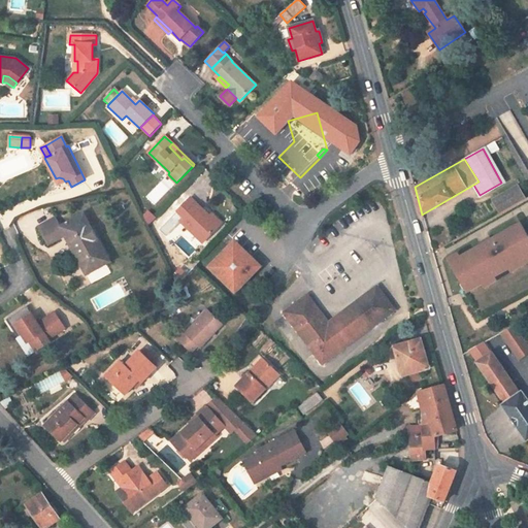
[(510,190),(518,203),(525,199),(518,187),(510,190)]
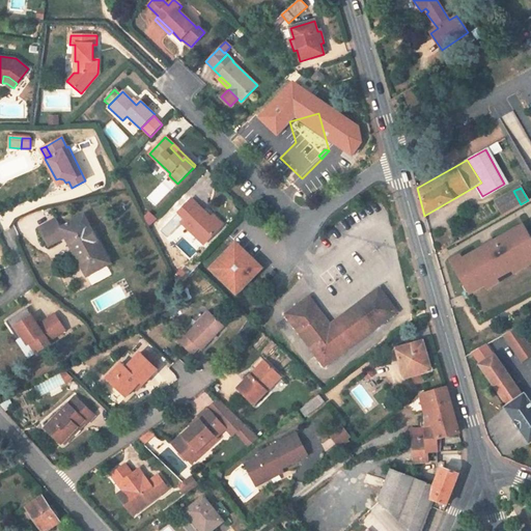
[(496,201),(503,215),(521,204),(513,191),(496,201)]
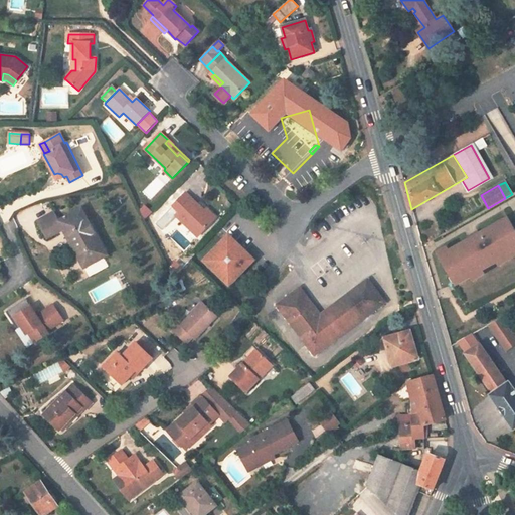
[(172,206),(179,212),(176,215),(198,236),(212,221),(203,212),(204,211),(185,193),(172,206)]
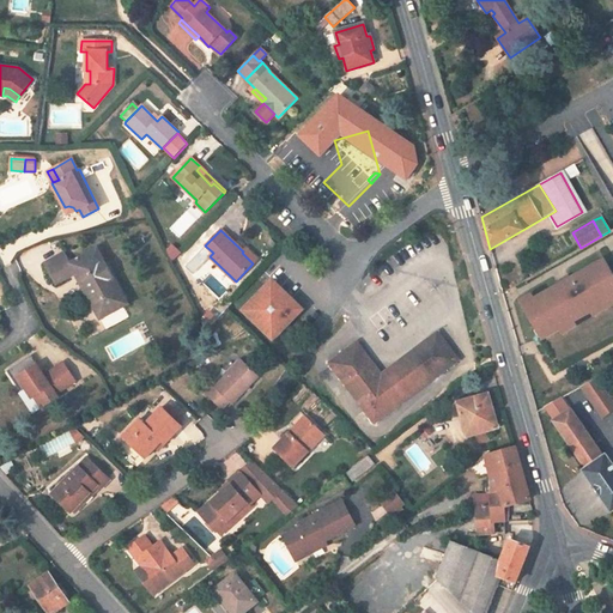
[(213,253),(205,246),(202,249),(210,256),(213,253)]
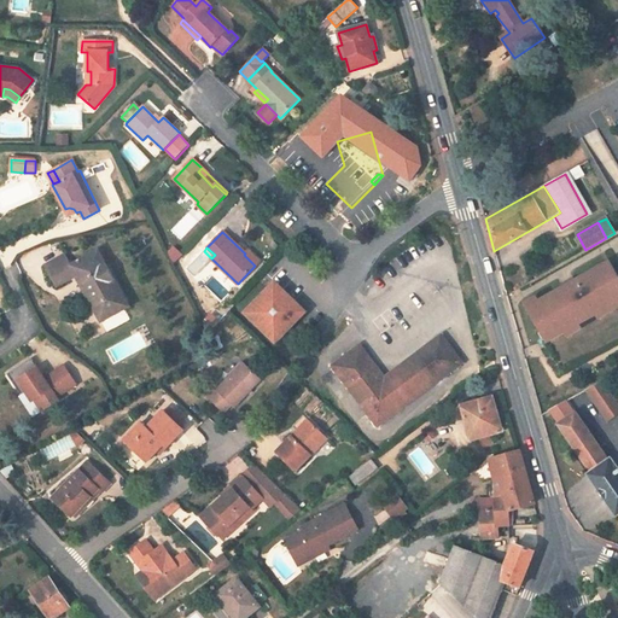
[(101,322),(129,307),(99,251),(71,266),(65,255),(45,266),(53,283),(74,272),(76,275),(101,322)]
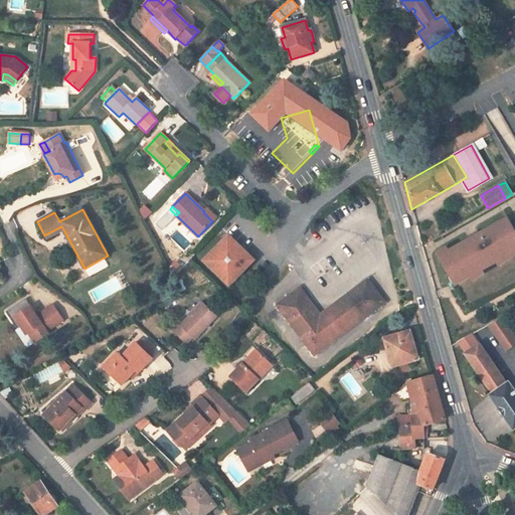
[(215,218),(206,209),(203,212),(212,221),(215,218)]
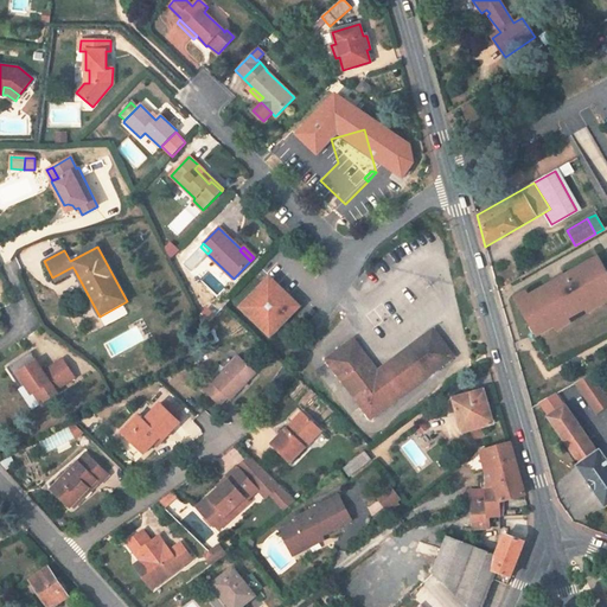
[(519,301),(538,334),(555,325),(568,318),(586,307),(599,300),(604,298),(606,294),(606,273),(598,257),(529,296),(519,301)]
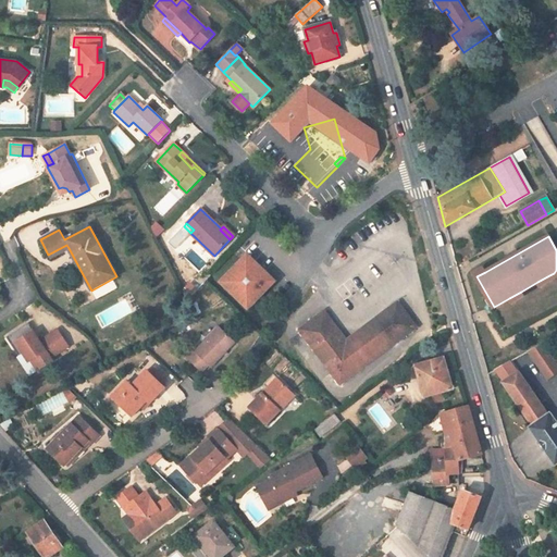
[(66,245),(48,255),(50,258),(69,248),(66,245)]
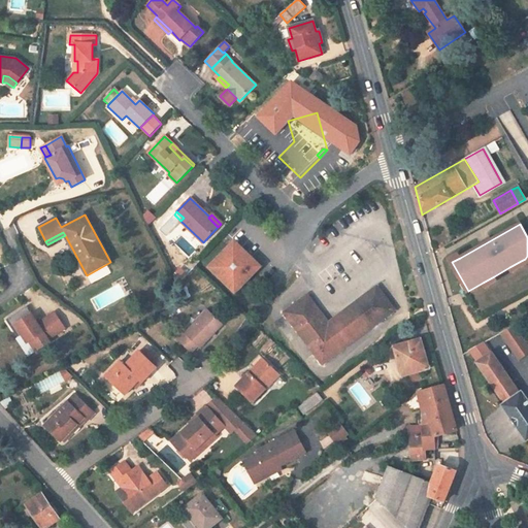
[(230,244),(234,250),(239,244),(234,240),(230,244)]
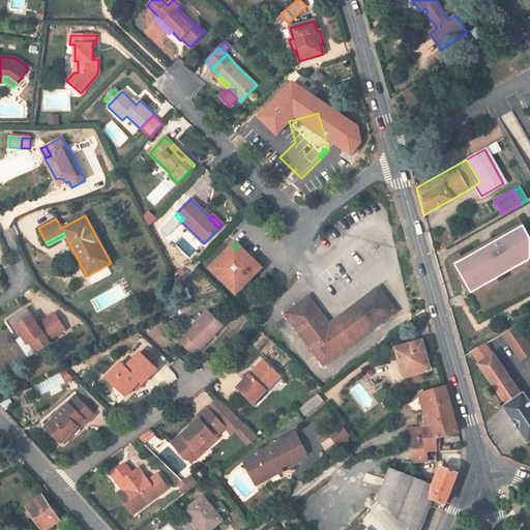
[(232,291),(236,286),(240,291),(258,272),(254,268),(258,263),(240,245),(235,251),(231,245),(213,264),(217,268),(213,273),(232,291)]
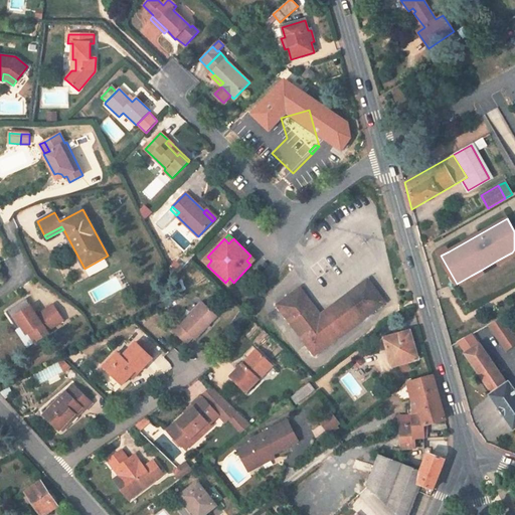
[(439,251),(441,255),(449,251),(446,247),(439,251)]
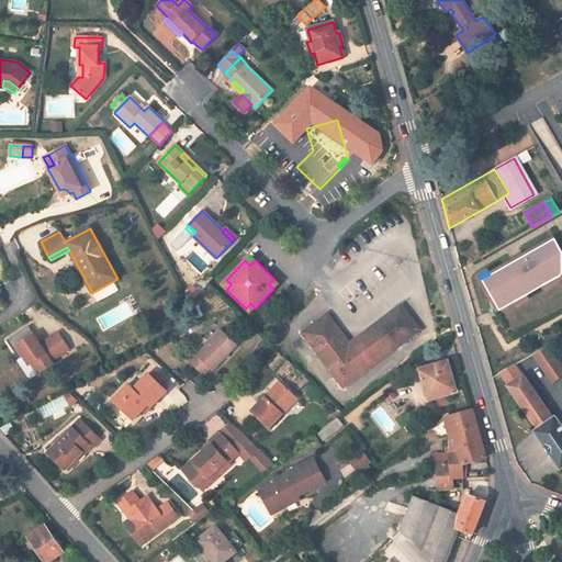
[(542,284),(546,289),(557,282),(554,278),(542,284)]
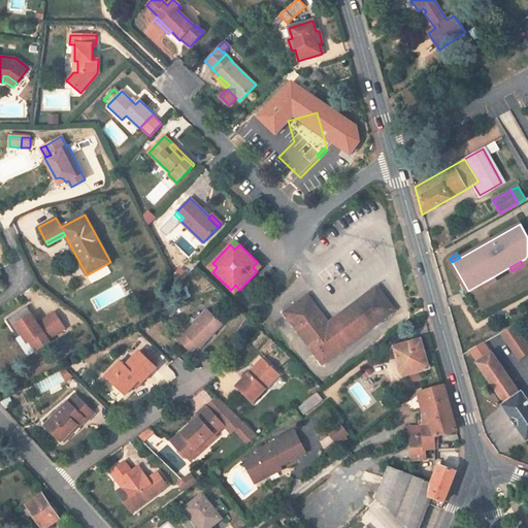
[(257,262),(253,267),(257,271),(262,266),(257,262)]
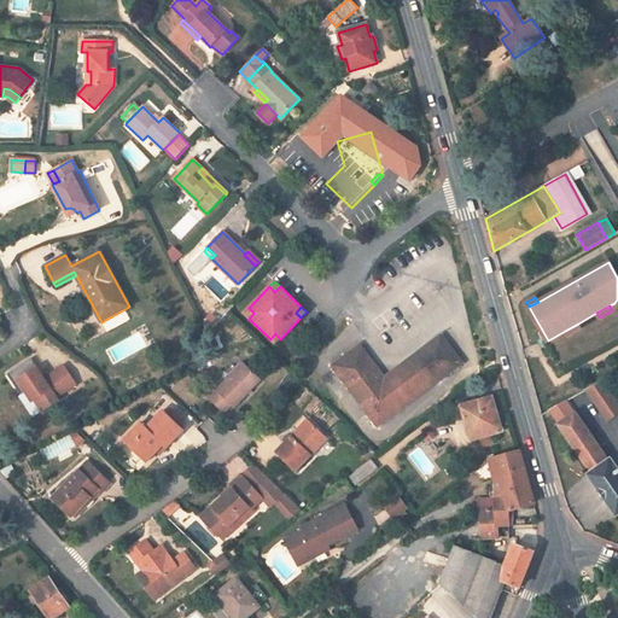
[(249,319),(254,313),(249,308),(244,314),(249,319)]
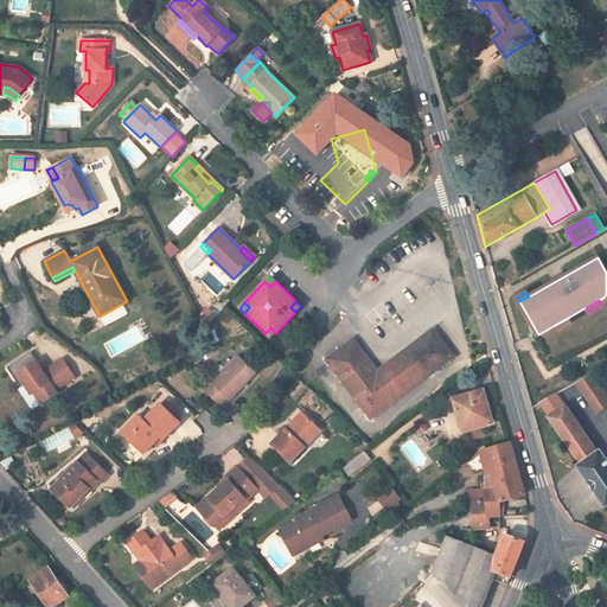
[(555,325),(558,330),(570,323),(568,318),(555,325)]
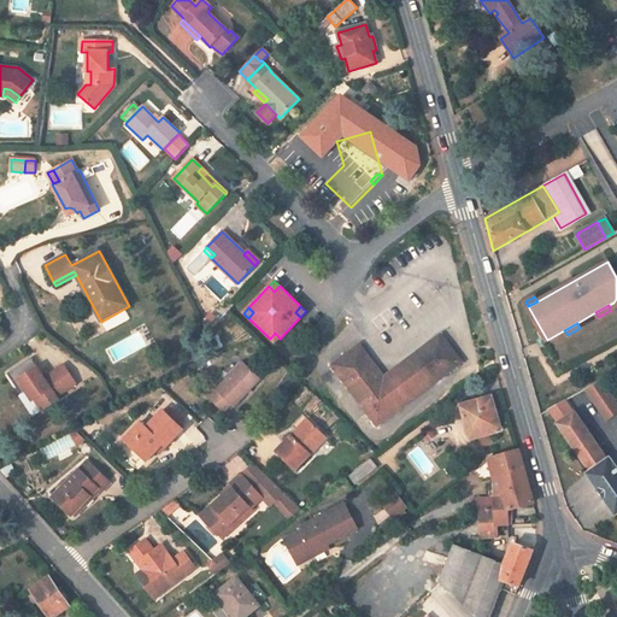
[(280,339),(275,333),(270,339),(275,344),(280,339)]
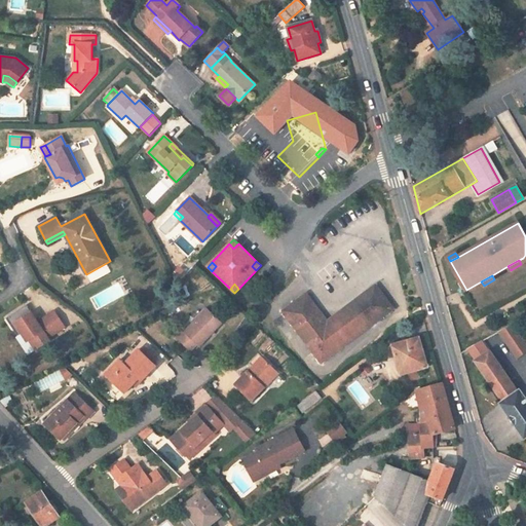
[(327,329),(378,290),(375,286),(328,322),(318,309),(314,312),(327,329)]
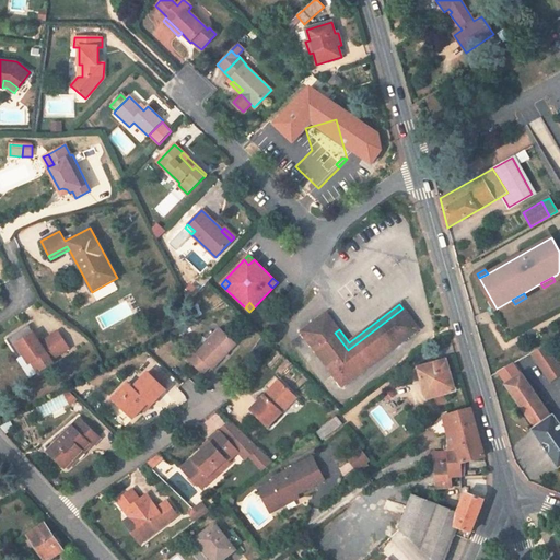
[(342,387),(419,329),(403,308),(348,350),(335,333),(339,329),(326,313),(301,333),(342,387)]
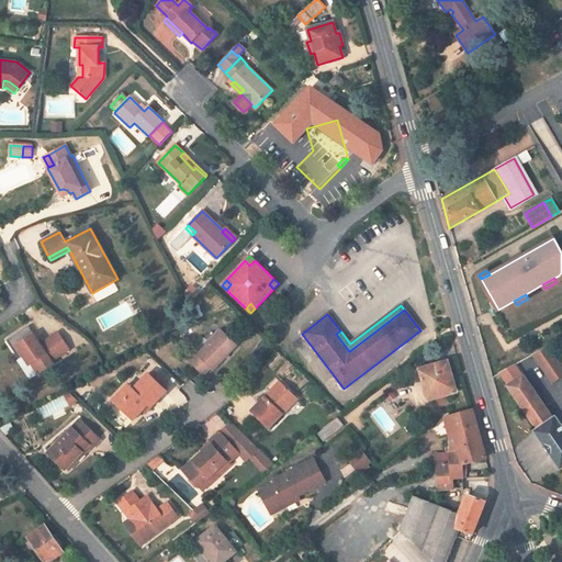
[(30,327),(8,340),(13,349),(19,347),(24,357),(31,366),(33,364),(40,374),(55,364),(53,362),(70,351),(59,334),(42,345),(30,327)]
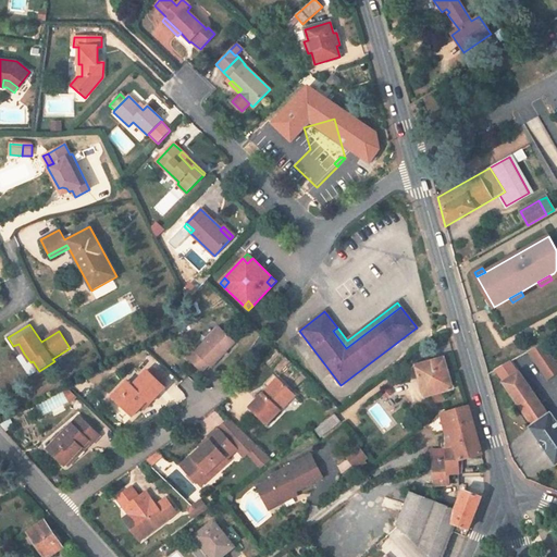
[(208,364),(211,368),(235,342),(220,326),(196,351),(195,351),(187,358),(201,372),(208,364)]
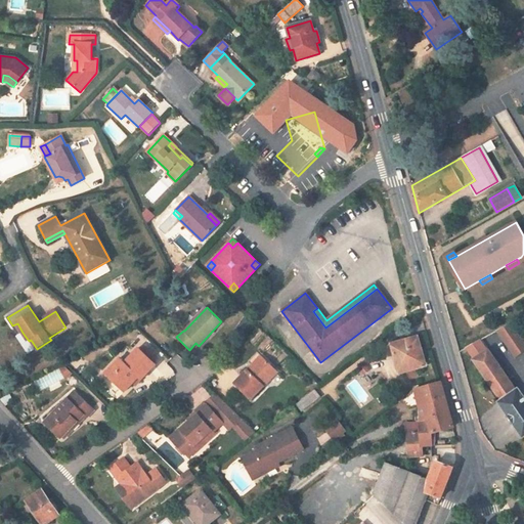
[(523,341),(512,322),(497,331),(516,358),(523,351),(523,341)]
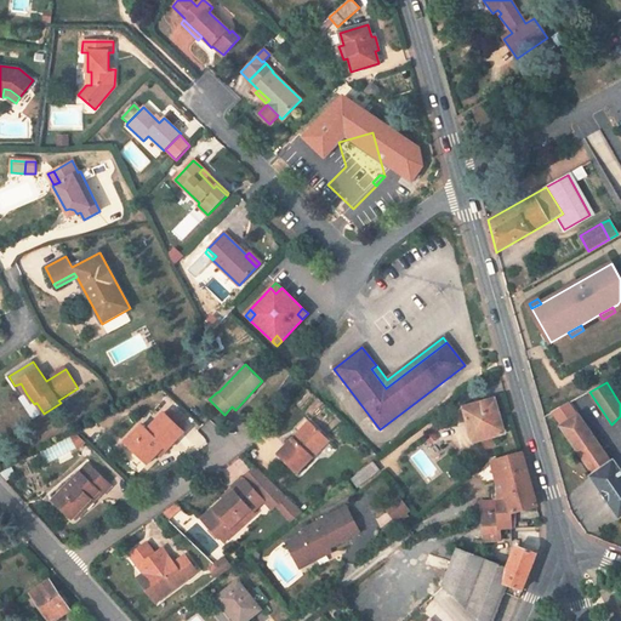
[(15,386),(22,397),(27,394),(21,383),(15,386)]
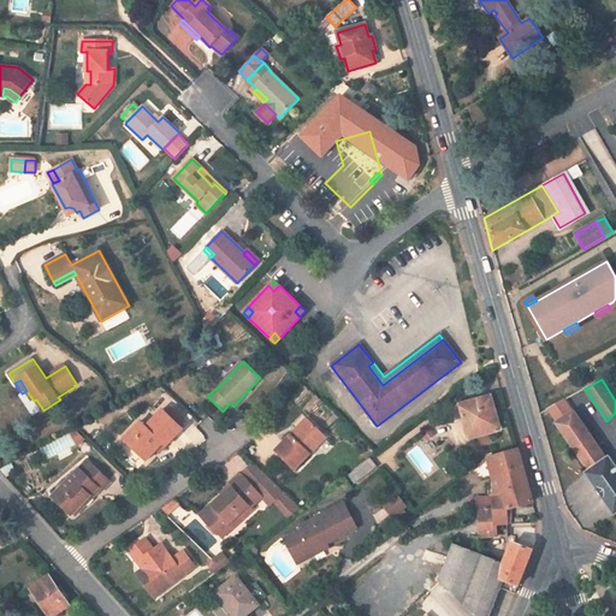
[(490,433),(501,431),(491,396),(460,404),(469,439),(479,437),(481,446),(492,443),(490,433)]
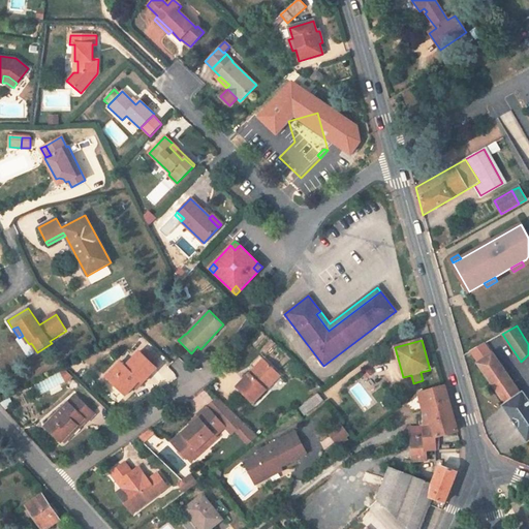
[(490,349),(487,343),(473,350),(477,358),(490,349)]
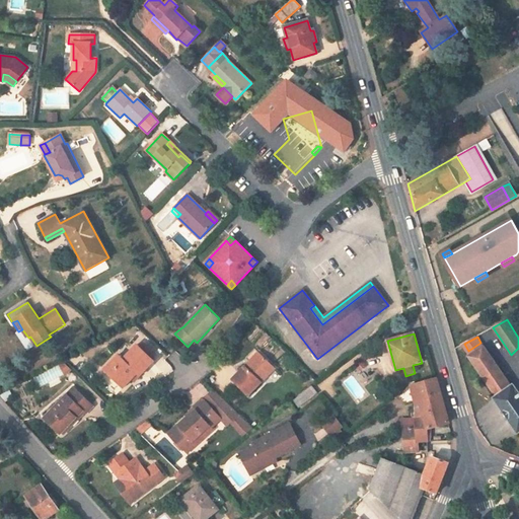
[(146,344),(142,349),(150,358),(155,353),(146,344)]
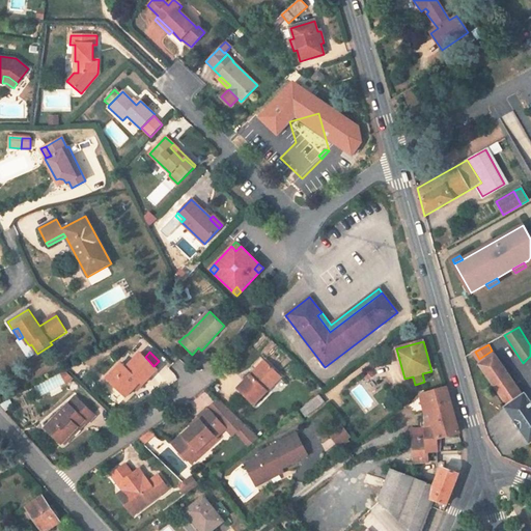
[(108,379),(126,396),(135,388),(137,386),(135,384),(138,381),(143,385),(158,369),(154,366),(145,357),(141,353),(127,368),(122,363),(108,379)]
